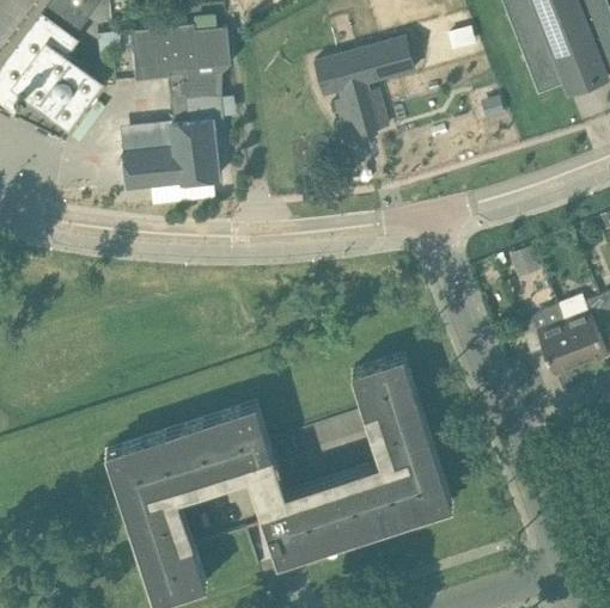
[(96,0),(52,0),(0,71),(0,73),(17,86),(12,92),(20,99),(26,92),(66,122),(96,83),(58,54),(96,0)]
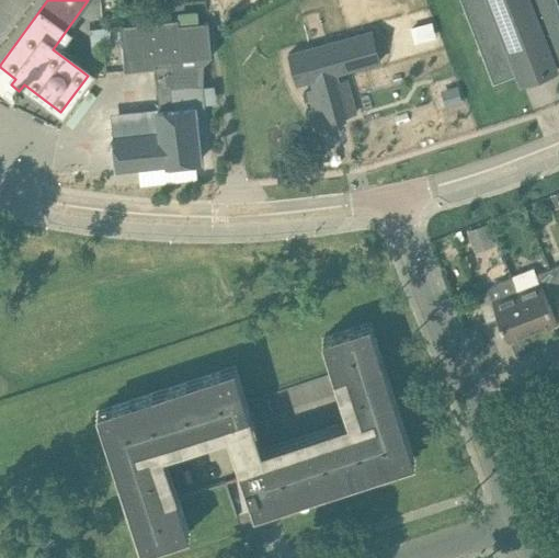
[(458,0),(491,84),(516,76),(520,86),(555,72),(552,68),(558,65),(558,13),(554,0),(458,0)]
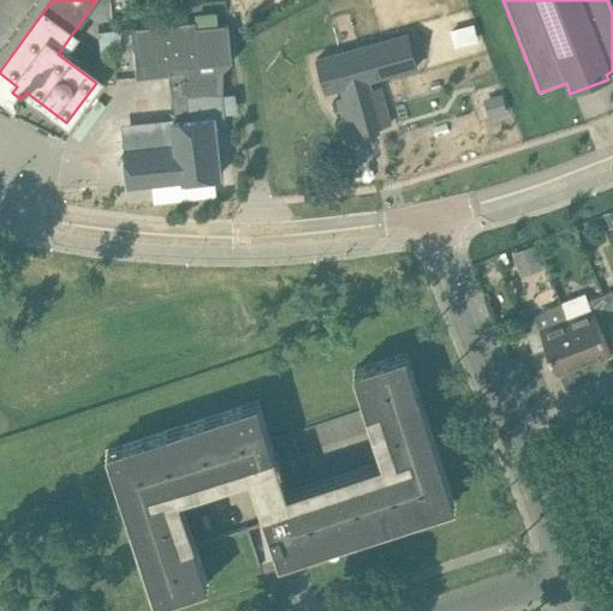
[(168,27),(130,30),(135,79),(168,76),(173,123),(171,123),(171,132),(121,137),(126,189),(216,179),(210,119),(220,118),(221,73),(230,63),(226,27),(194,30),(194,24),(168,27)]
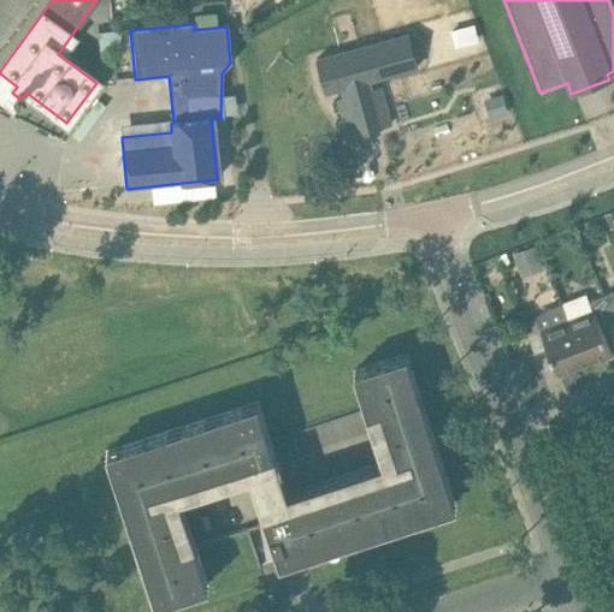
[(347,138),(389,126),(378,89),(370,93),(367,84),(415,70),(406,36),(314,61),(324,96),(340,91),(341,100),(336,101),(347,138)]
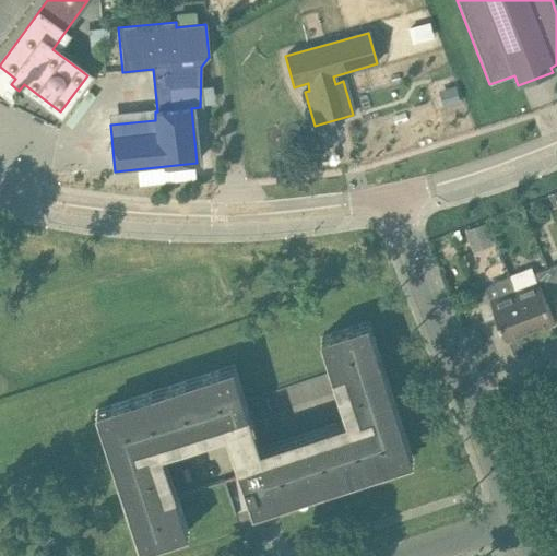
[(556,265),(546,270),(556,295),(556,293),(556,265)]
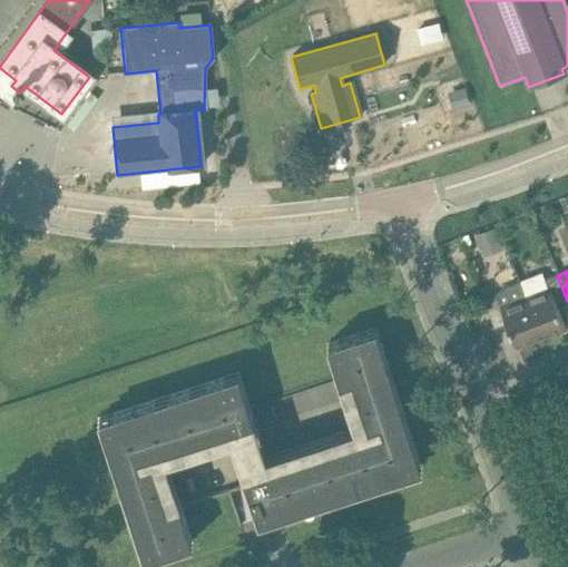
[(554,305),(567,301),(557,275),(542,281),(540,274),(517,283),(539,339),(549,335),(550,338),(565,332),(554,305)]
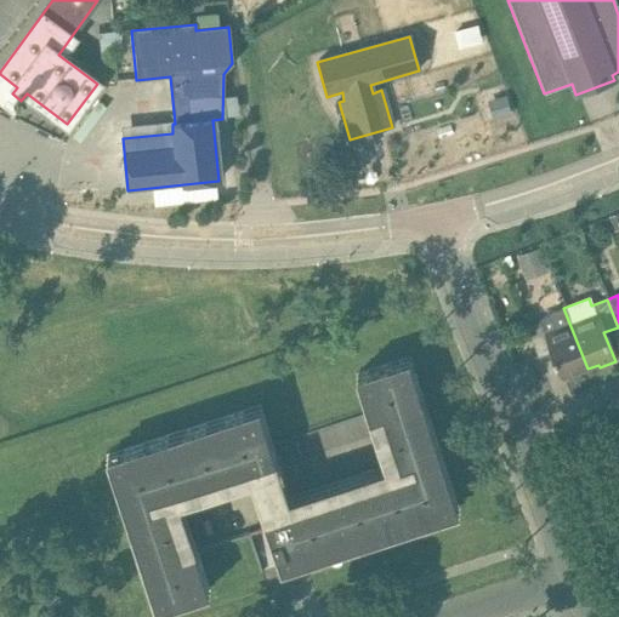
[(588,369),(563,308),(551,313),(538,323),(539,326),(526,331),(537,359),(550,353),(561,382),(577,376),(577,373),(588,369)]
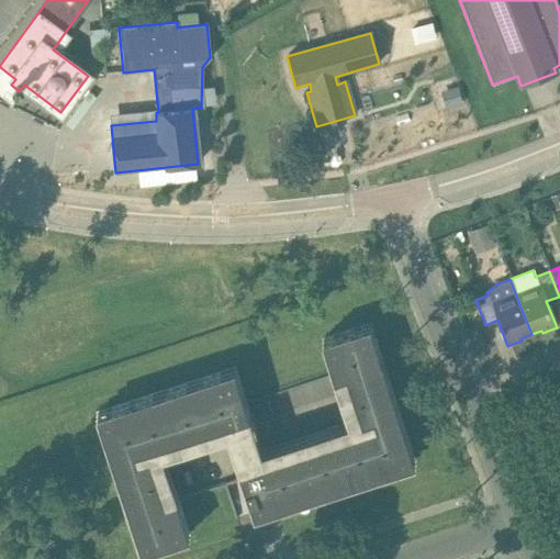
[(369,325),(322,341),(334,378),(343,375),(358,422),(370,417),(372,426),(238,470),(252,511),(275,503),(276,507),(413,462),(369,325)]
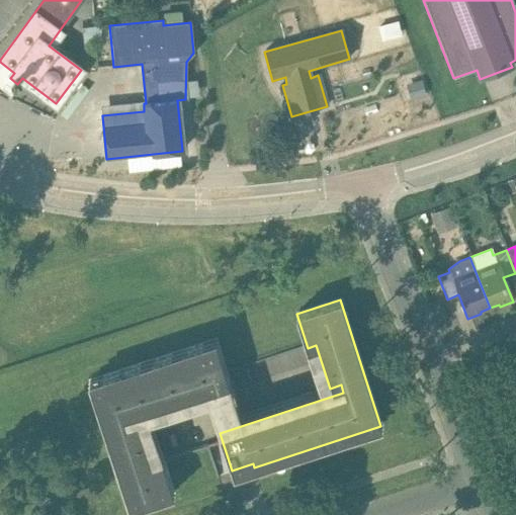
[(215,340),(88,381),(130,508),(173,494),(162,461),(161,459),(149,463),(134,420),(121,424),(119,417),(229,381),(215,340)]
